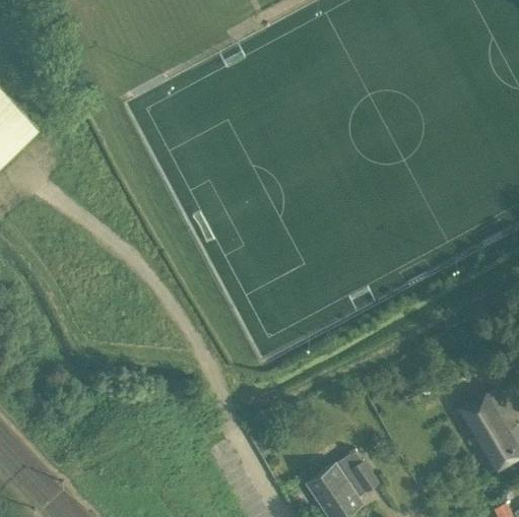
[(0,87),(0,167),(8,159),(10,163),(15,158),(13,155),(40,132),(0,87)]
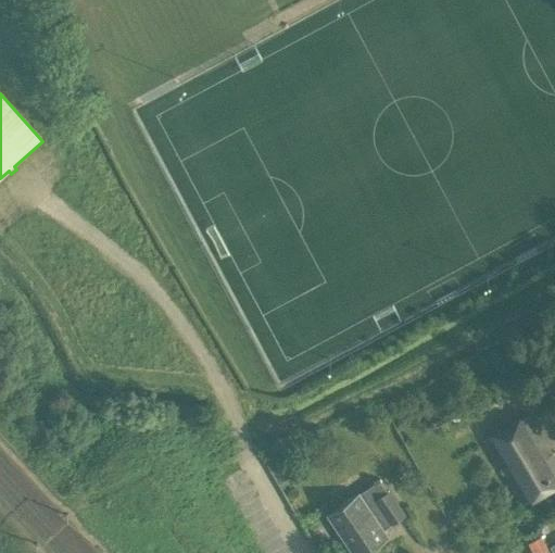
[(524,507),(554,489),(554,461),(529,417),(486,443),(524,507)]
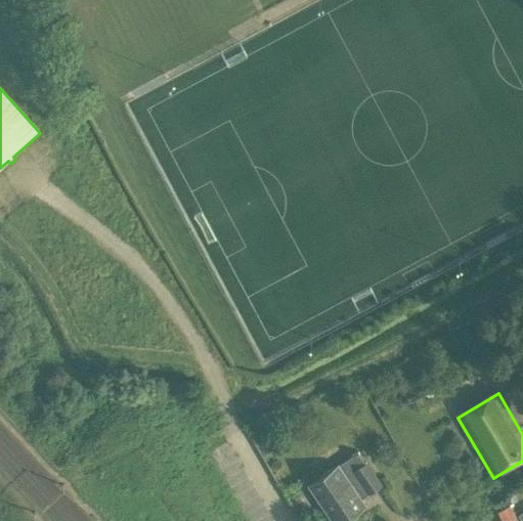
[(361,503),(383,488),(360,453),(309,487),(331,520),(347,520),(366,509),(361,503)]
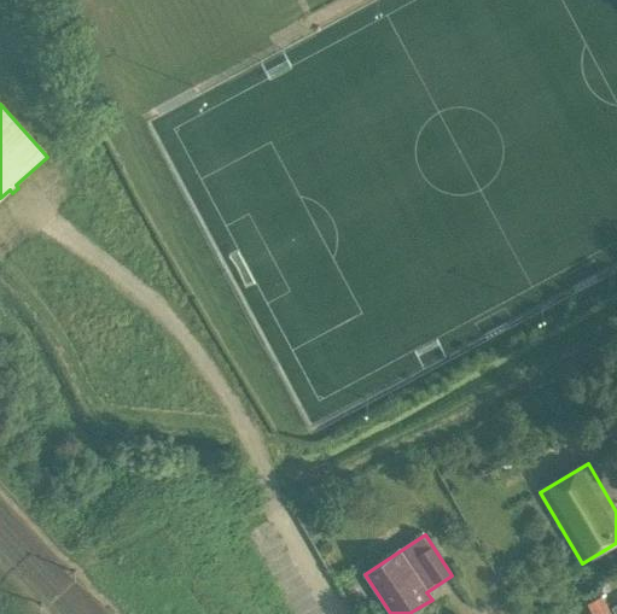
[(610,613),(601,597),(587,604),(592,613),(610,613)]
